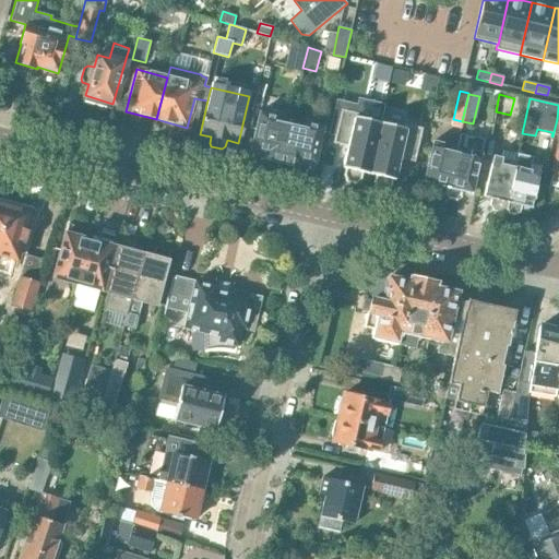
[(363,173),(369,174),(381,122),(357,117),(358,114),(341,109),(333,143),(347,146),(342,168),(345,168),(344,176),(346,181),(356,183),(360,179),(363,173)]
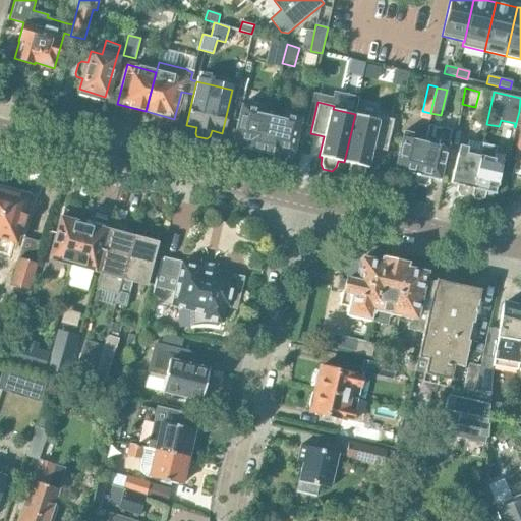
[(256,108),(241,105),(240,109),(232,145),(234,150),(240,152),(245,149),(262,152),(270,116),(255,113),(256,108)]
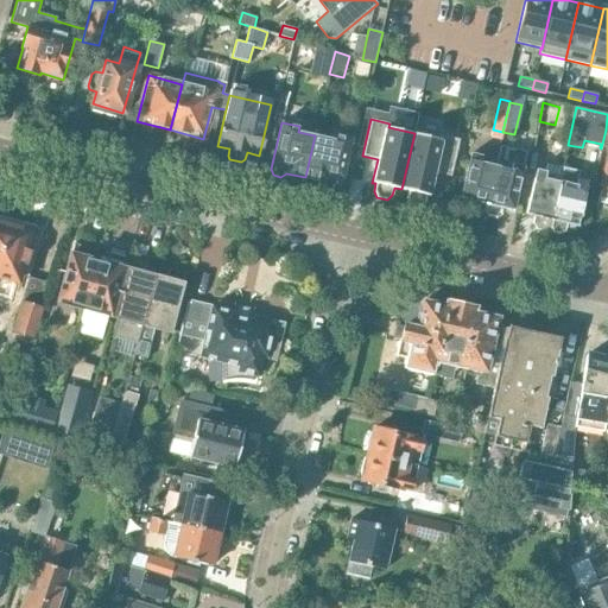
[(439,139),(415,133),(401,189),(409,191),(406,198),(410,206),(419,208),(425,203),(428,195),(430,196),(436,172),(450,176),(460,140),(441,135),(439,139)]
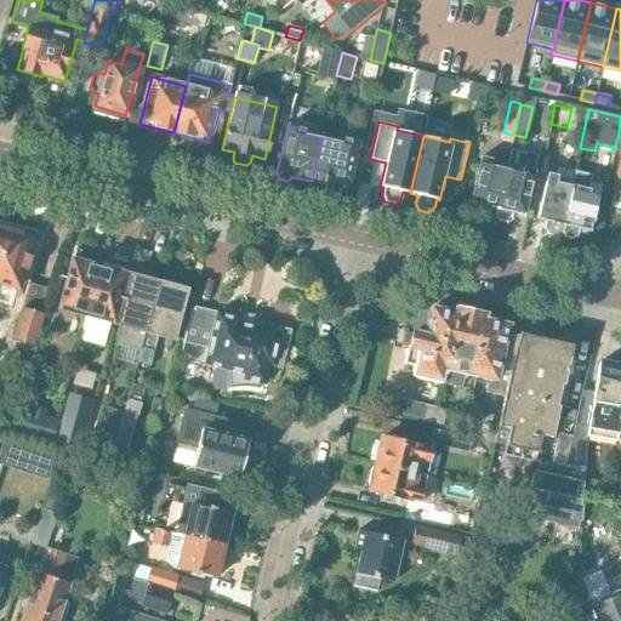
[(339,142),(322,138),(312,181),(330,186),(334,191),(341,192),(347,188),(358,141),(341,137),(339,142)]
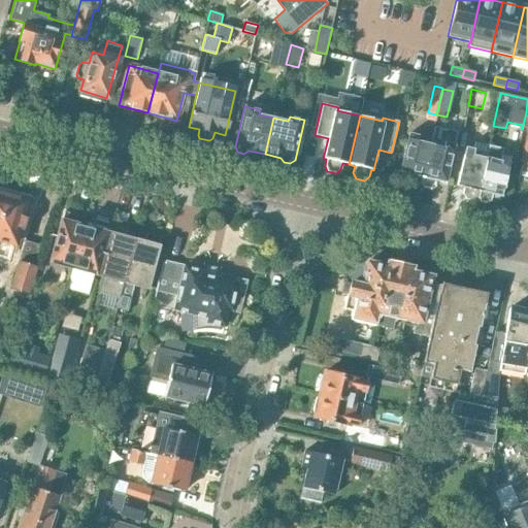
[(421,184),(429,144),(416,141),(418,135),(408,133),(400,172),(407,173),(406,178),(409,185),(416,186),(421,184)]
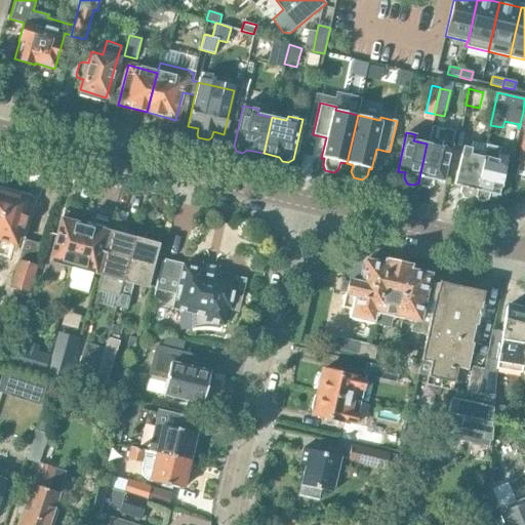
[(441,147),(427,144),(418,183),(421,187),(428,188),(433,186),(434,179),(441,182),(450,144),(442,142),(441,147)]
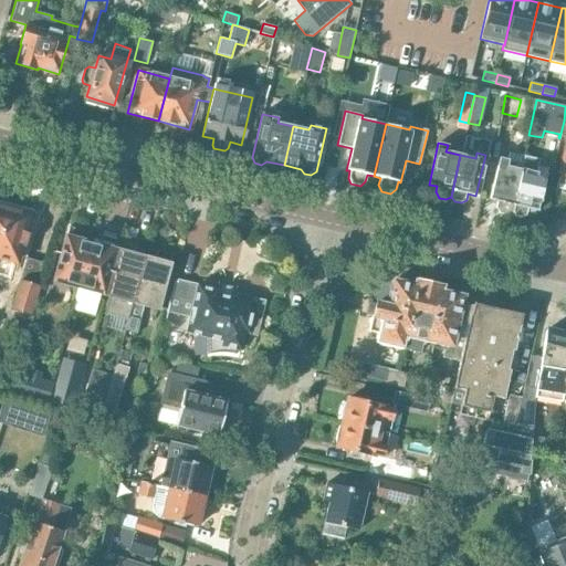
[(524,155),(521,170),(512,211),(514,217),(521,218),(526,215),(527,209),(536,211),(546,169),(538,167),(540,159),(524,155)]
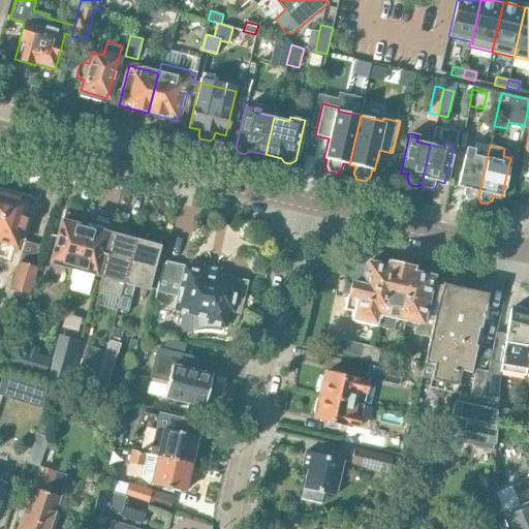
[(478,197),(487,159),(474,156),(475,150),(466,147),(458,186),(465,188),(464,193),(466,198),(472,200),(478,197)]
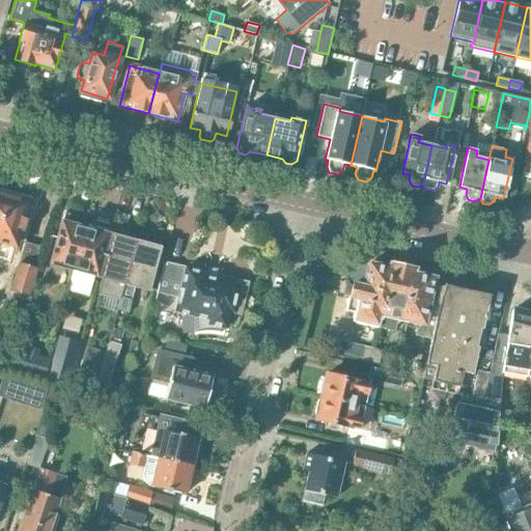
[(23,233),(27,217),(22,215),(26,202),(0,195),(0,248),(9,251),(11,244),(15,245),(18,231),(23,233)]
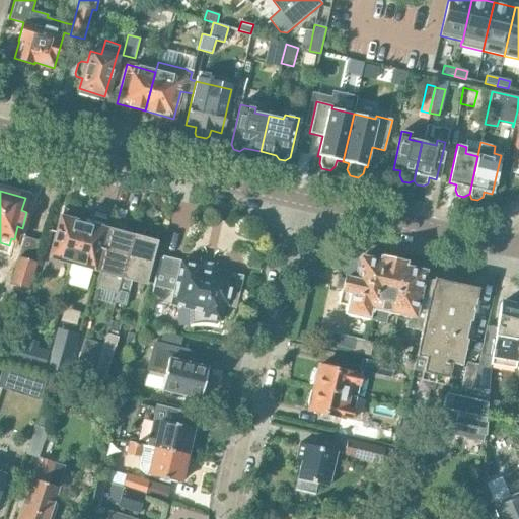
[(71,264),(82,222),(73,220),(75,211),(63,208),(61,216),(59,216),(48,257),(71,264)]
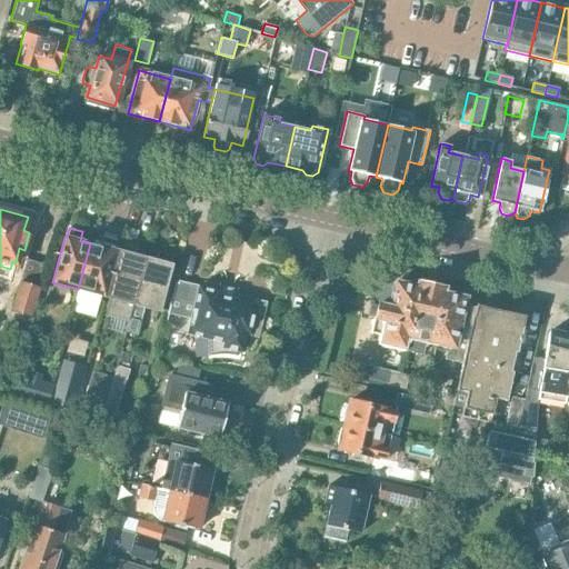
[(115,250),(113,250),(116,240),(102,237),(99,246),(90,243),(78,289),(109,297),(115,275),(108,272),(115,250)]
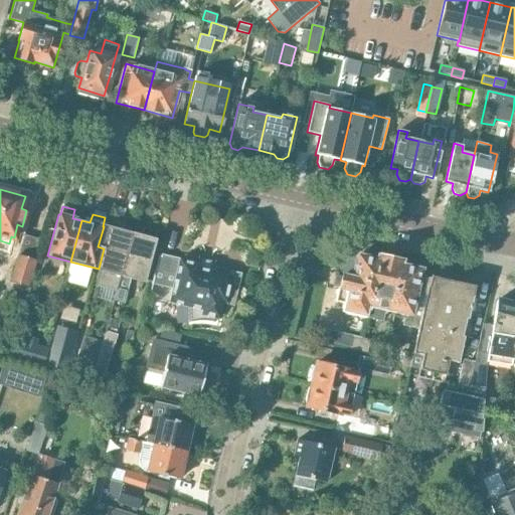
[(97,285),(116,291),(121,275),(132,234),(123,231),(125,223),(113,219),(111,228),(110,228),(104,248),(99,269),(101,270),(97,285)]
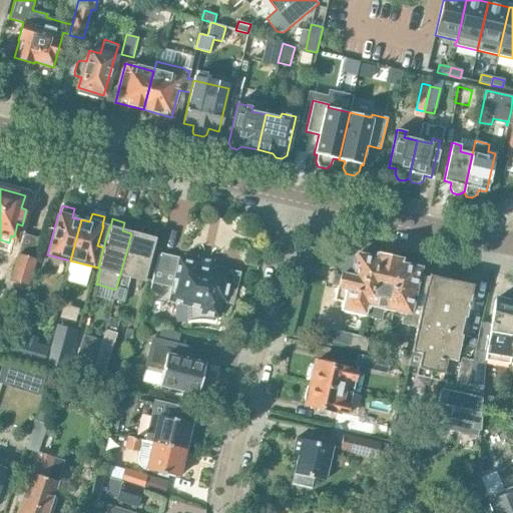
[(120,274),(115,290),(113,299),(123,302),(129,277),(142,281),(153,239),(152,238),(154,230),(142,226),(139,235),(131,233),(120,274)]
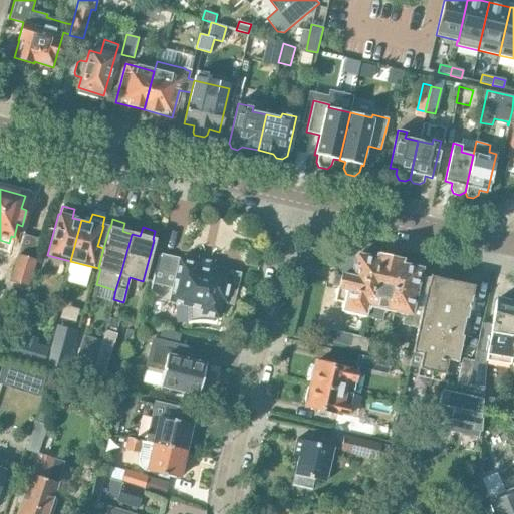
[(44,242),(25,236),(9,282),(28,288),(44,242)]
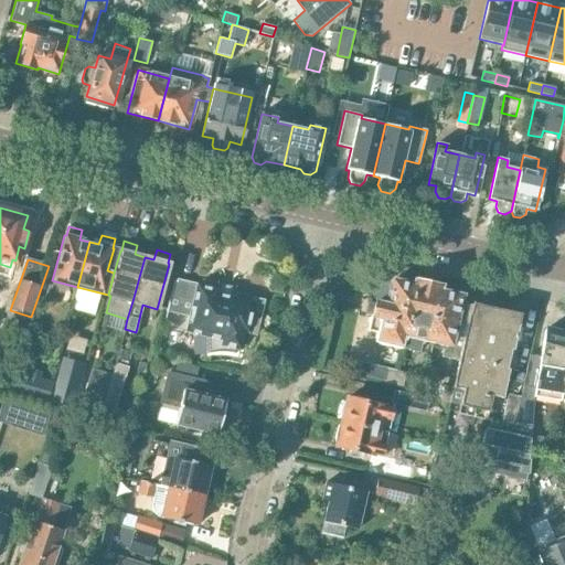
[(432,316),(438,291),(440,283),(416,277),(414,286),(416,286),(402,349),(418,352),(422,339),(434,341),(439,318),(432,316)]
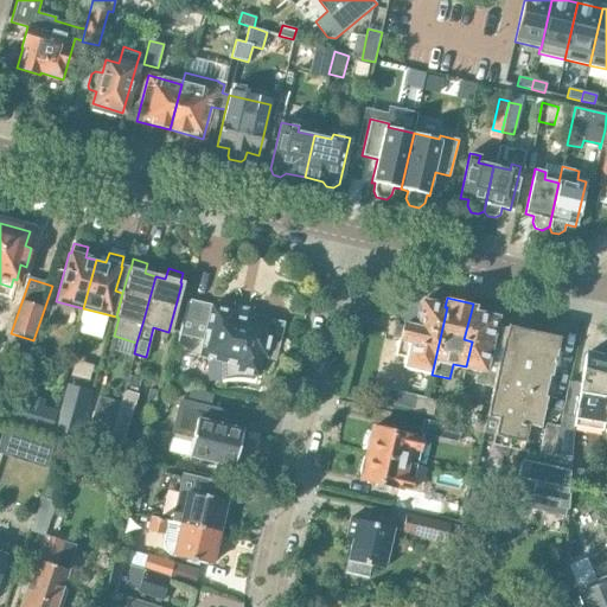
[(447,307),(445,307),(421,301),(421,302),(402,299),(397,320),(404,321),(403,326),(400,338),(398,338),(395,355),(406,357),(403,368),(432,375),(447,307)]
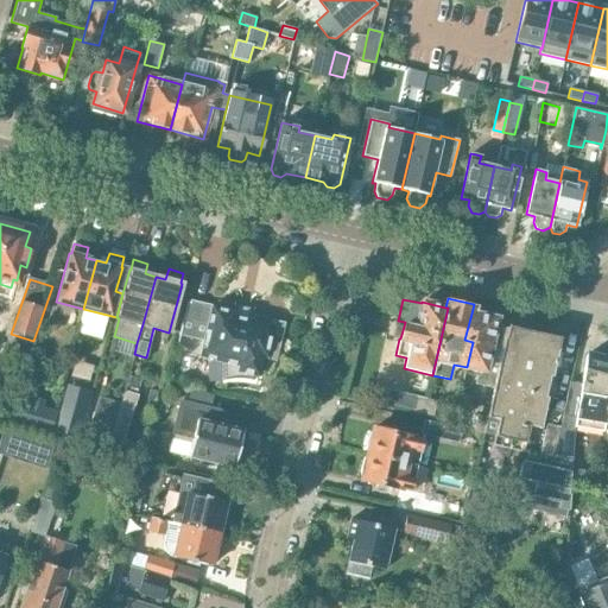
[(213,308),(188,302),(181,333),(206,339),(201,356),(220,361),(221,384),(229,381),(235,381),(244,381),(252,382),(253,374),(258,375),(263,356),(265,358),(272,331),(252,325),(252,322),(247,321),(249,311),(238,309),(236,318),(233,317),(233,312),(213,308)]
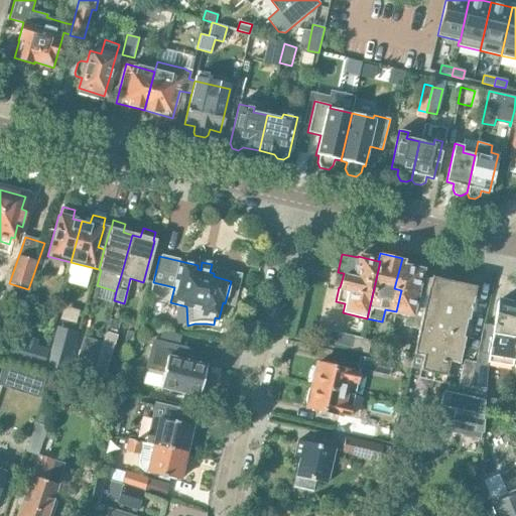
[(401,290),(396,311),(406,314),(403,326),(419,329),(430,279),(419,276),(420,270),(400,266),(394,288),(401,290)]
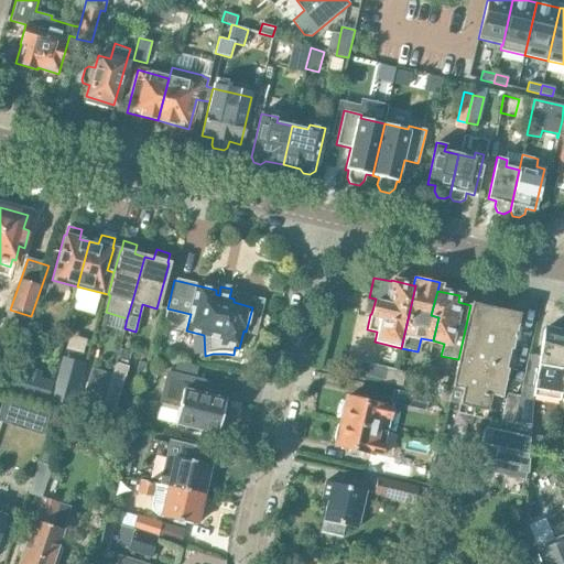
[(472,302),(470,305),(458,359),(454,379),(453,387),(448,402),(459,404),(473,408),(496,307),(472,302)]
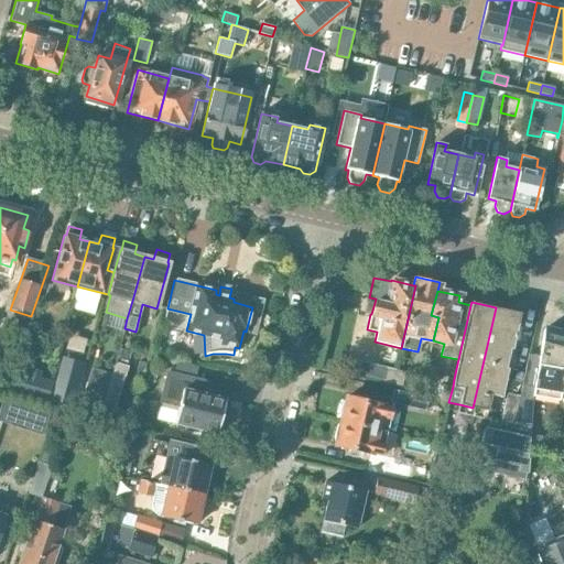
[(496,307),(473,408),(486,411),(491,389),(501,391),(507,369),(505,369),(510,349),(512,349),(521,313),(496,307)]
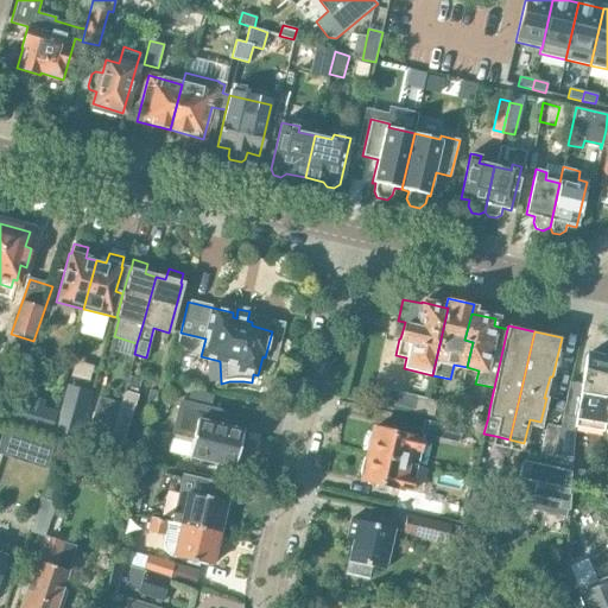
[(563,417),(561,425),(562,426),(555,457),(572,462),(575,426),(605,431),(605,425),(603,424),(607,400),(607,360),(606,360),(603,355),(593,353),(589,355),(587,354),(581,384),(569,382),(563,417)]
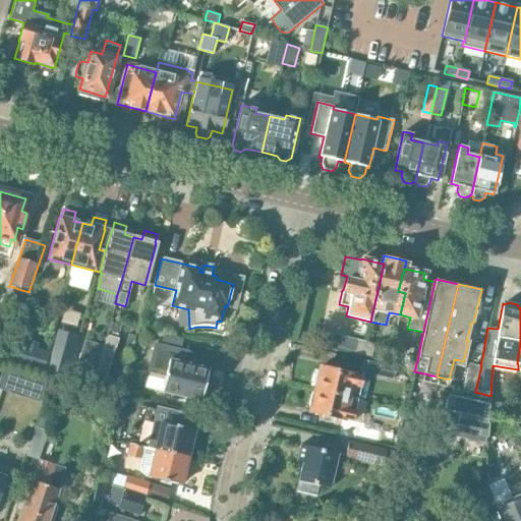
[(44,317),(41,331),(50,333),(53,320),(44,317)]
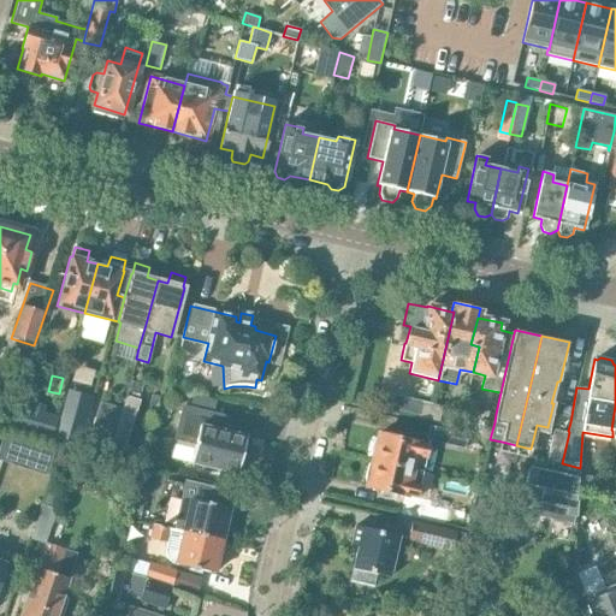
[(130,380),(128,391),(138,395),(141,383),(130,380)]
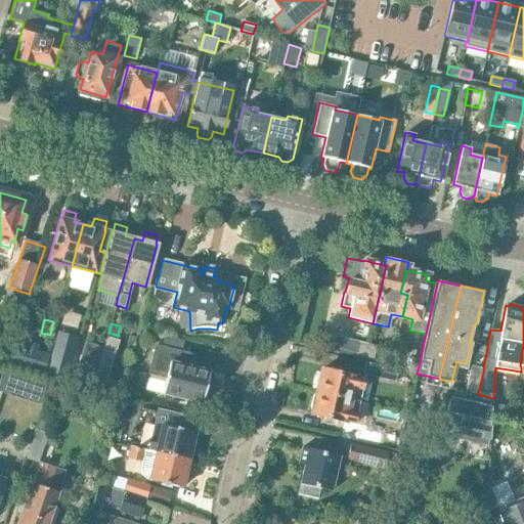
[(354,348),(355,337),(330,335),(328,345),(354,348)]
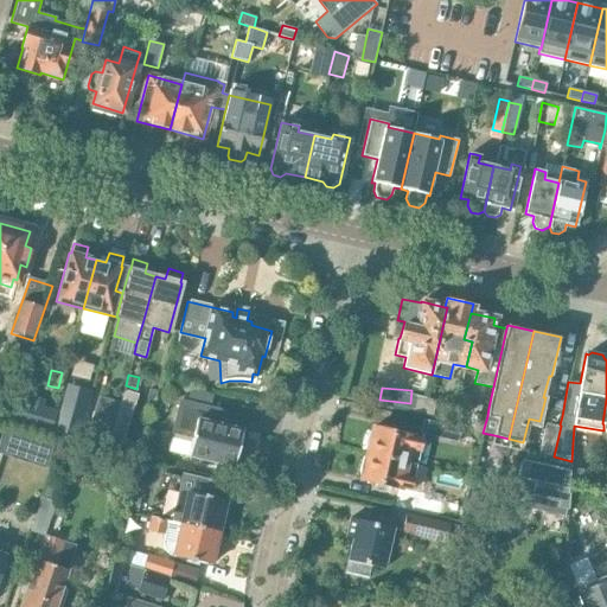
[(158,391),(149,389),(145,406),(153,408),(158,391)]
